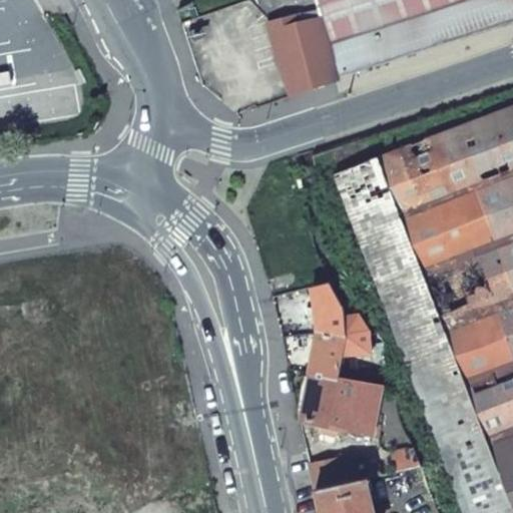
[(248,0),(270,23),(295,15),(297,24),(322,18),(316,0),(248,0)]
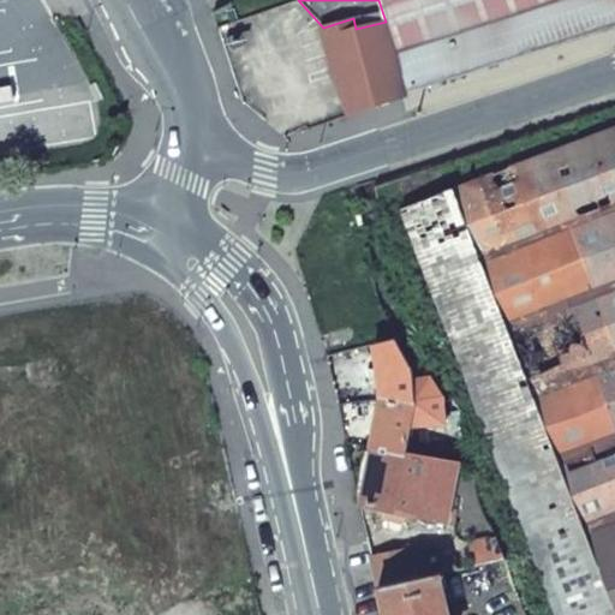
[(614,0),(378,0),(386,22),(410,97),(443,87),(614,29),(614,0)]
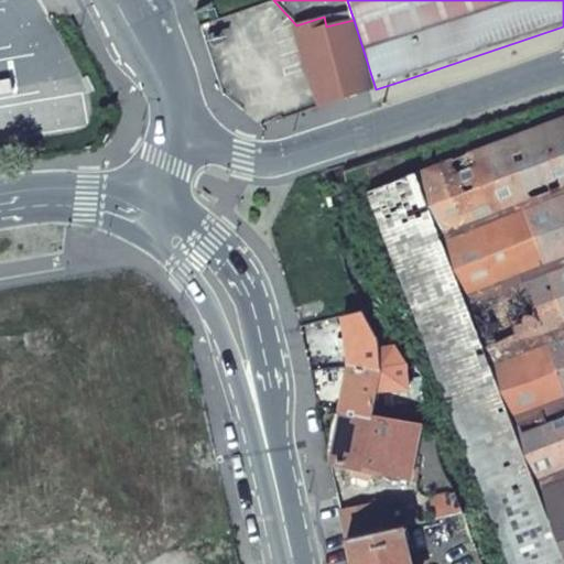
[(376,89),(354,20),(326,26),(324,17),(296,25),(315,88),(322,107),(376,89)]
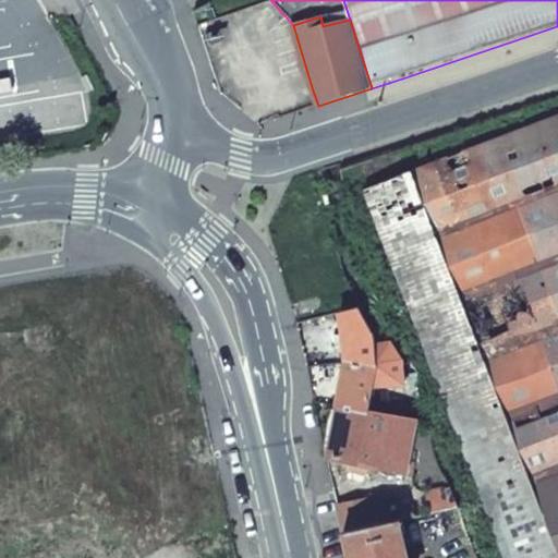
[(557,116),(413,171),(557,550),(557,116)]
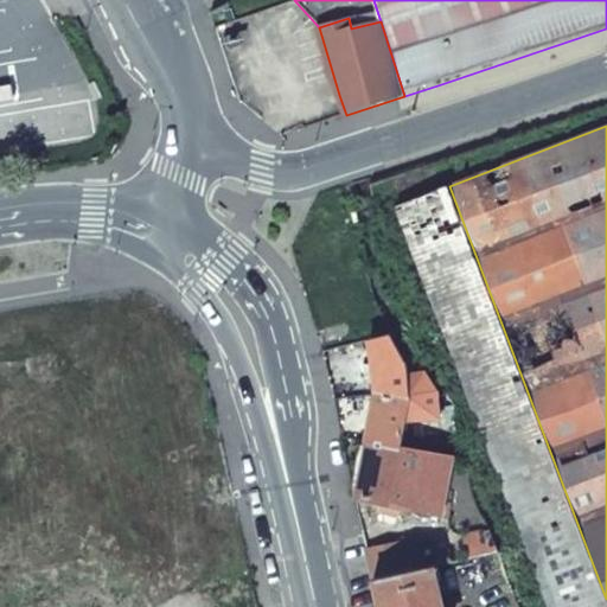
[(397,206),(549,606),(606,606),(606,599),(449,186),(397,206)]
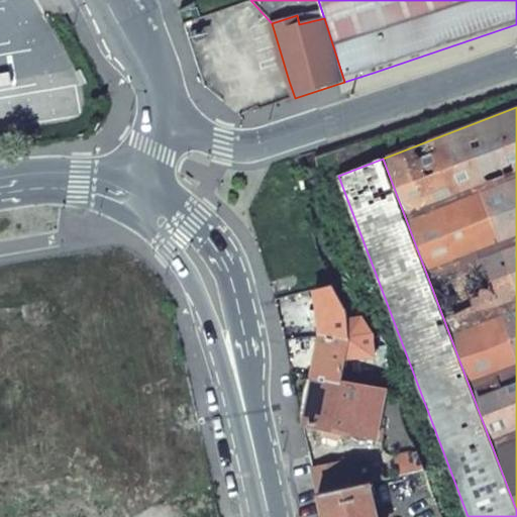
[(316,356),(312,377),(342,382),(345,358),(374,356),(373,333),(363,317),(347,318),(347,310),(333,284),(315,289),(317,313),(320,336),(316,356)]
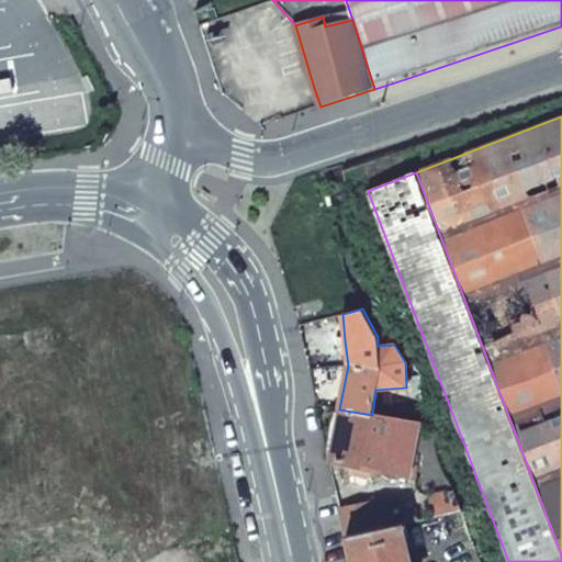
[(339,409),(330,462),(408,478),(419,423),(372,415),(339,409)]
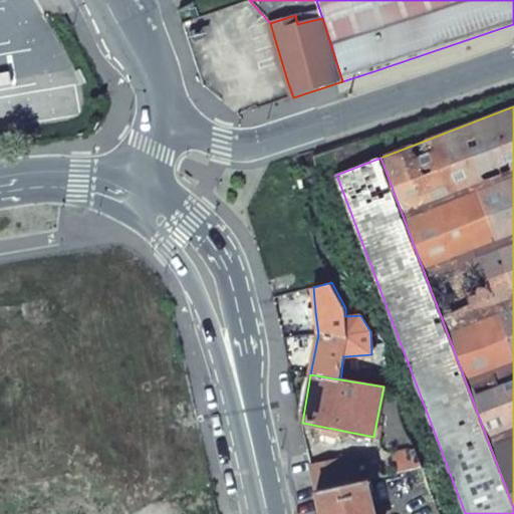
[(398,473),(422,468),(414,447),(393,452),(398,473)]
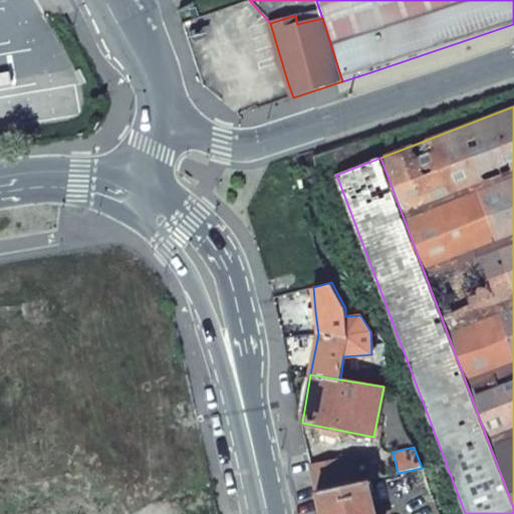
[(345,485),(339,460),(311,466),(316,491),(345,485)]
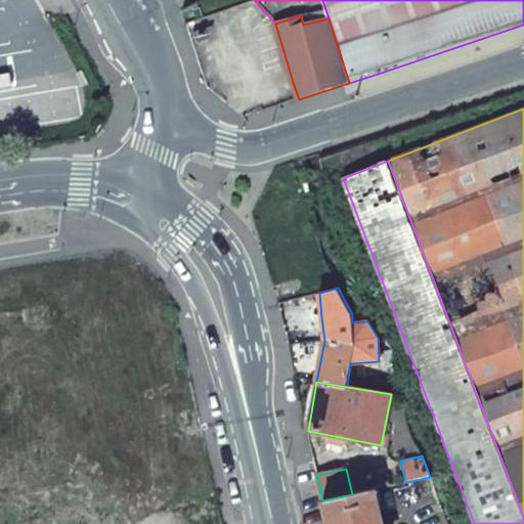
[(352,494),(322,500),(328,523),(383,523),(376,488),(352,494)]
